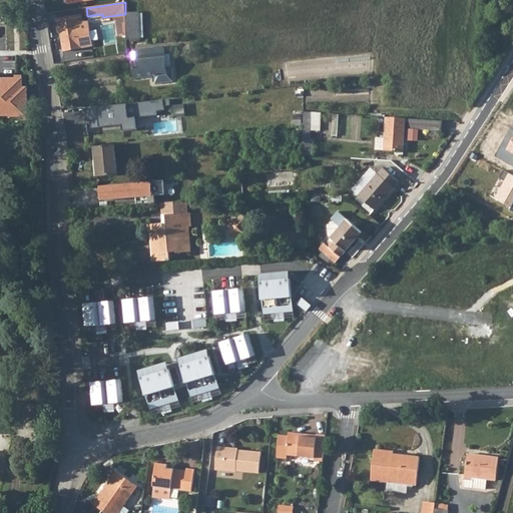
[(140,39),(139,13),(125,13),(125,14),(125,18),(126,27),(126,34),(126,39),(140,39)]
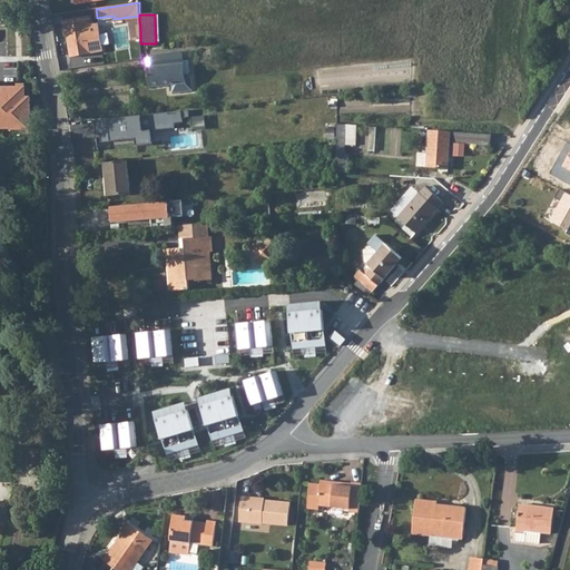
[(91,25),(90,16),(65,20),(70,57),(101,51),(97,23),(91,25)]
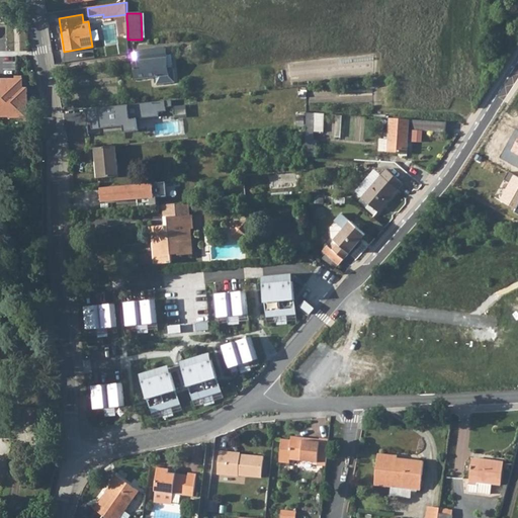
[(104,22),(105,31),(127,27),(126,18),(104,22)]
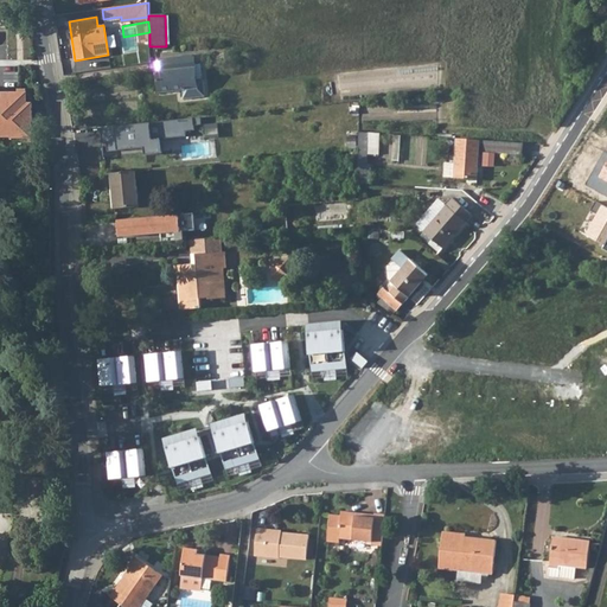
[(149,32),(123,37),(125,45),(149,40),(149,32)]
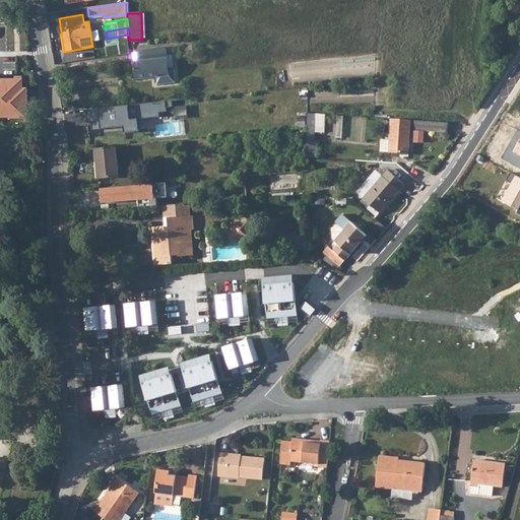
[(194,54),(193,46),(185,46),(186,54),(194,54)]
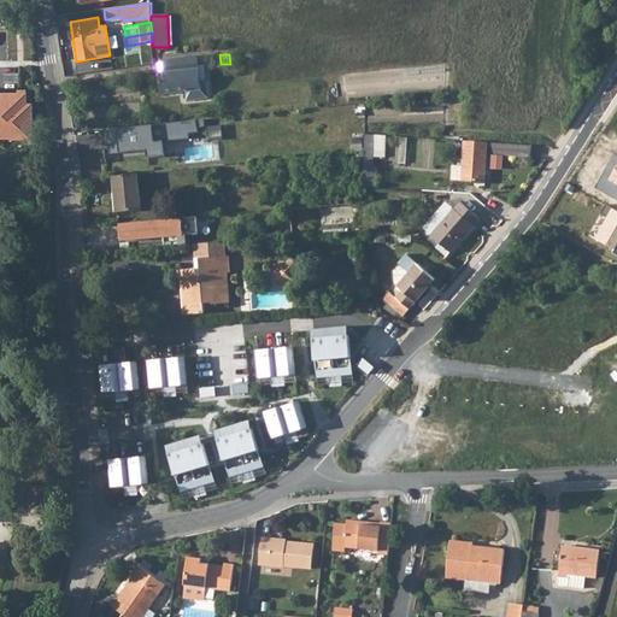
[(200,82),(199,65),(198,58),(163,62),(164,74),(160,74),(163,94),(186,92),(187,100),(209,98),(207,81),(200,82)]
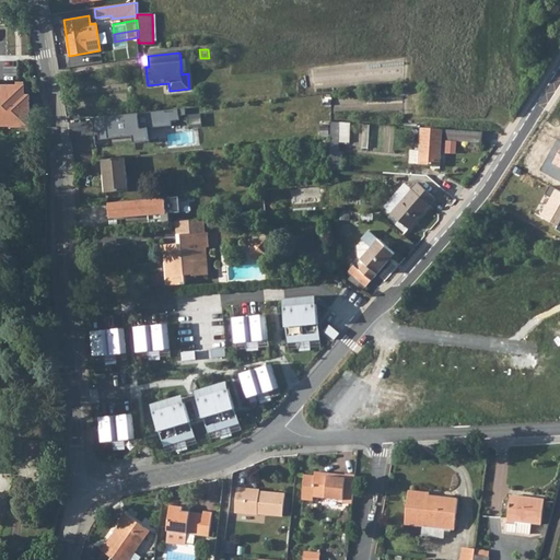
[(107,116),(93,118),(94,131),(98,131),(100,139),(126,137),(133,136),(135,142),(150,141),(148,128),(172,125),(171,120),(179,119),(179,115),(186,115),(185,107),(107,116)]
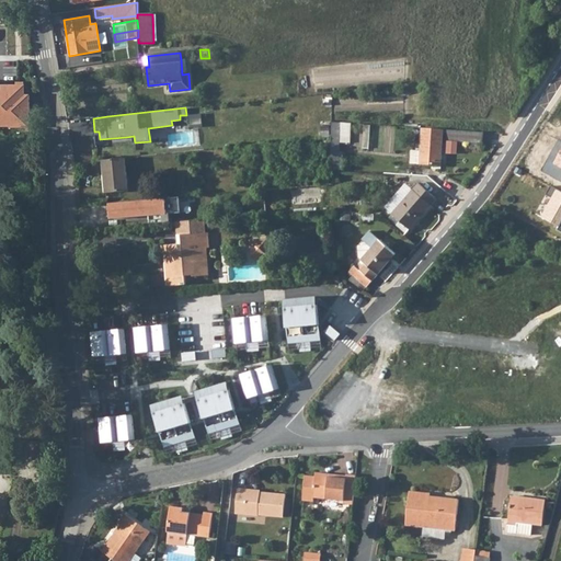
[(340,170),(340,151),(341,123),(332,122),(332,138),(331,160),(331,170),(340,170)]
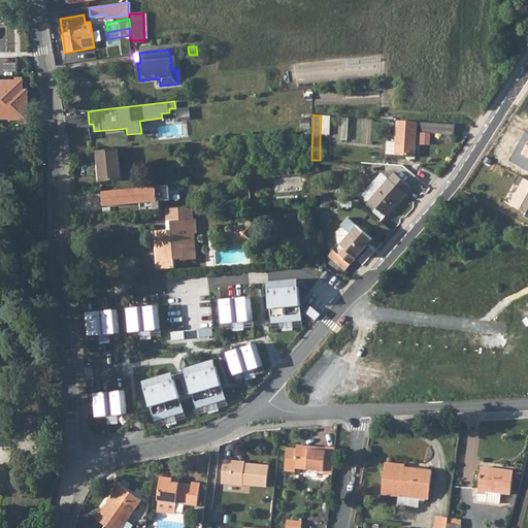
[(396,142),(395,155),(416,156),(418,122),(397,121),(396,142)]
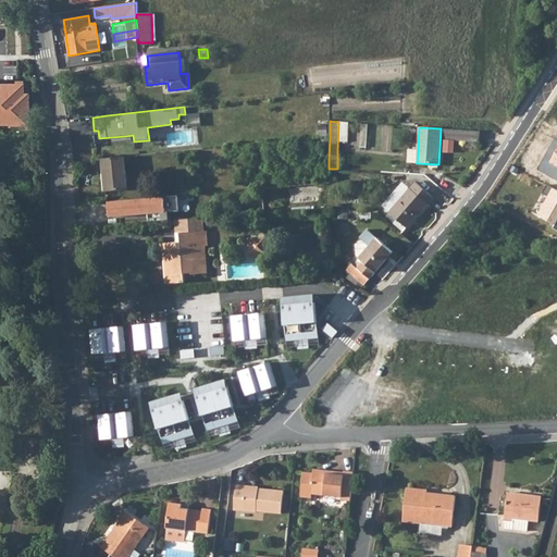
[(445,140),(454,140),(454,130),(445,128),(445,140)]
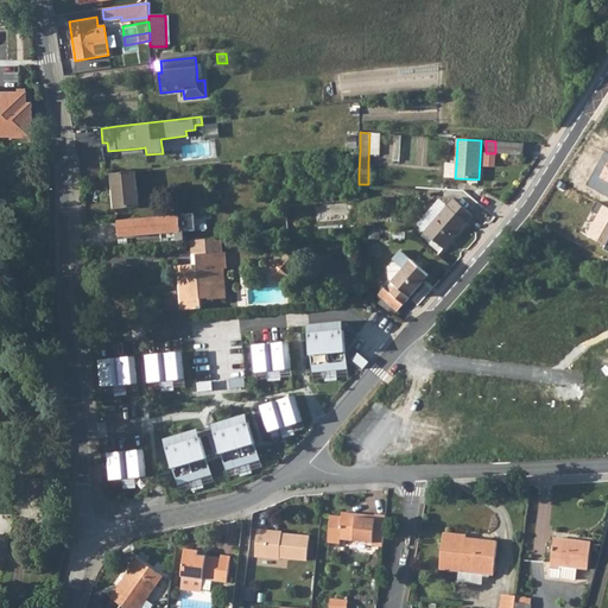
[(495,141),(495,153),(525,156),(525,144),(495,141)]
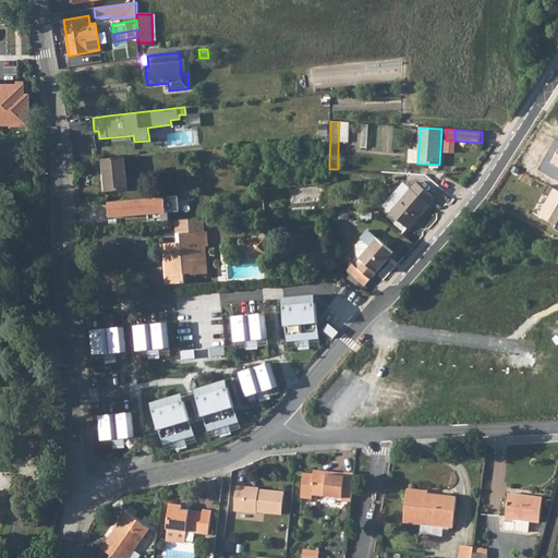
[(410,149),(409,162),(417,164),(419,150),(410,149)]
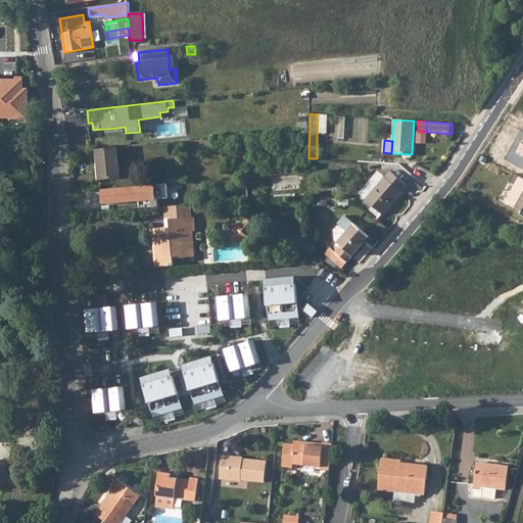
[(117,147),(97,149),(100,180),(121,178),(117,147)]
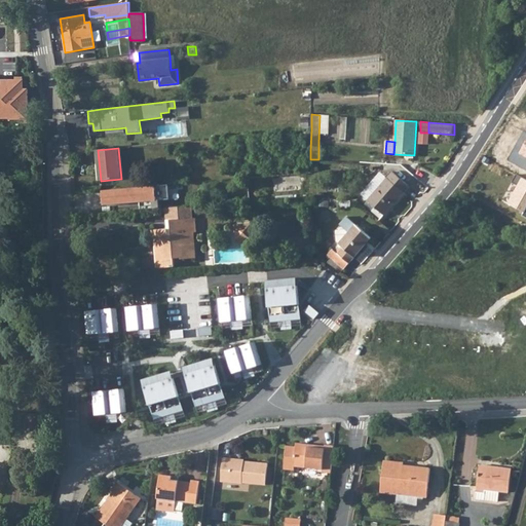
[(384,215),(410,187),(393,172),(387,179),(368,200),(384,215)]
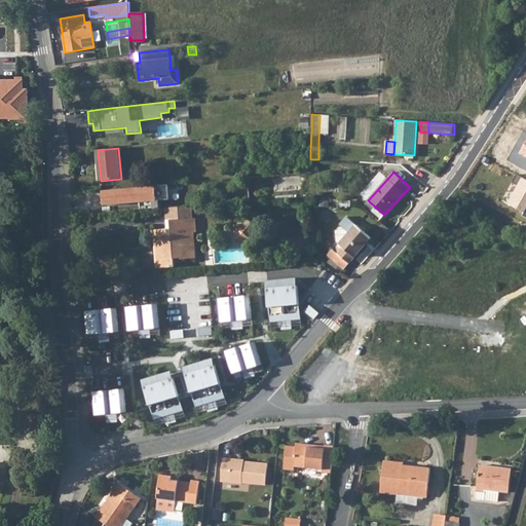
[(381,173),(362,194),(368,200),(387,179),(381,173)]
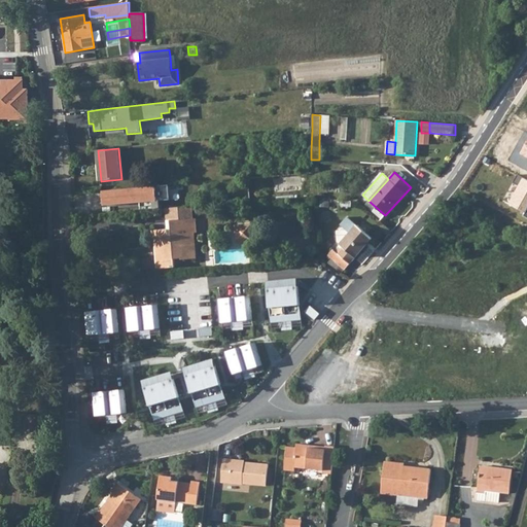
[(526,181),(523,179),(510,205),(525,213),(523,216),(526,218),(526,181)]
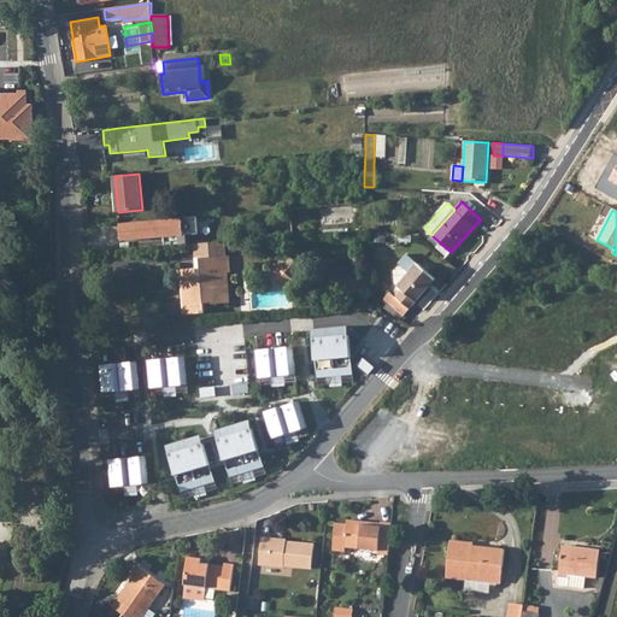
[(201,218),(123,222),(123,240),(168,238),(169,244),(186,242),(186,235),(201,234),(201,218)]
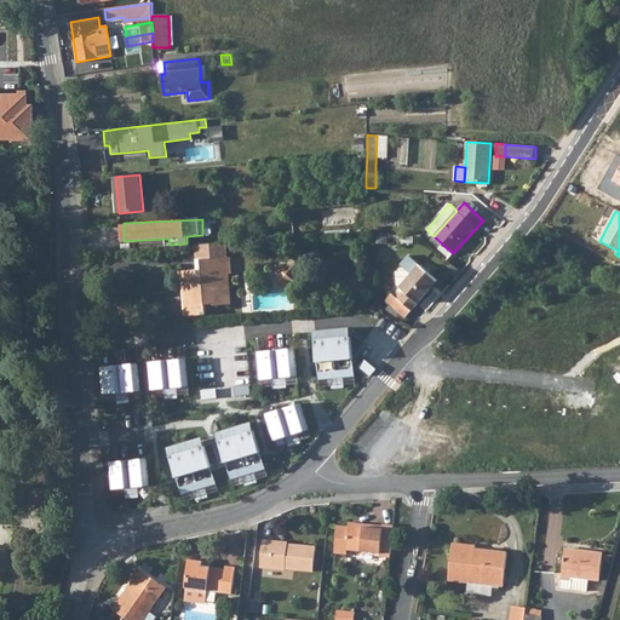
[(195,245),(196,260),(202,260),(228,258),(227,242),(195,245)]
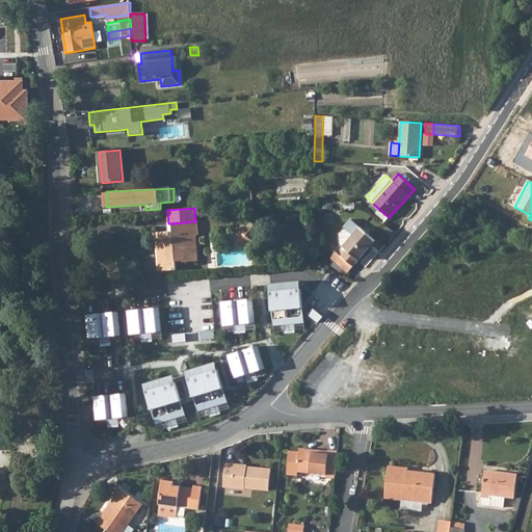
[(353,236),(338,254),(352,267),(375,241),(361,228),(350,219),(344,228),(353,236)]
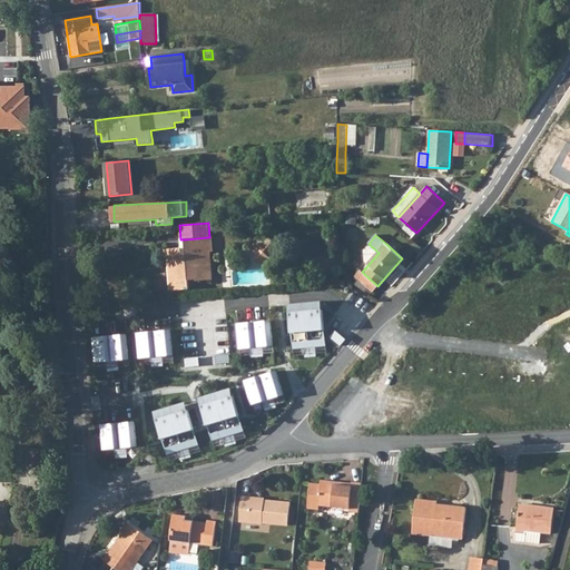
[(210,252),(214,252),(212,237),(209,237),(186,239),(187,254),(182,254),(180,248),(164,251),(165,259),(167,258),(170,291),(189,288),(188,281),(197,279),(197,281),(213,279),(210,252)]
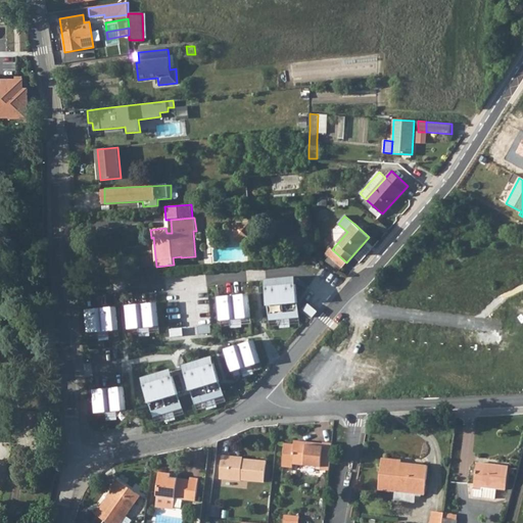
[(295,220),(287,221),(288,231),(296,230),(295,220)]
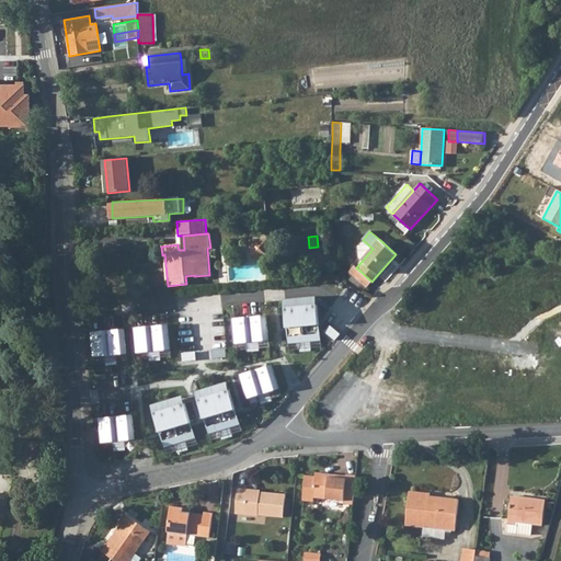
[(275,248),(274,238),(270,239),(251,240),(252,259),(270,256),(270,249),(275,248)]
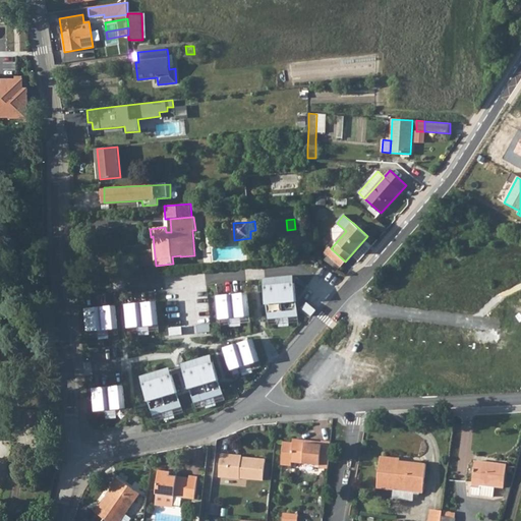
[(325,252),(341,267),(345,262),(331,248),(329,247),(325,252)]
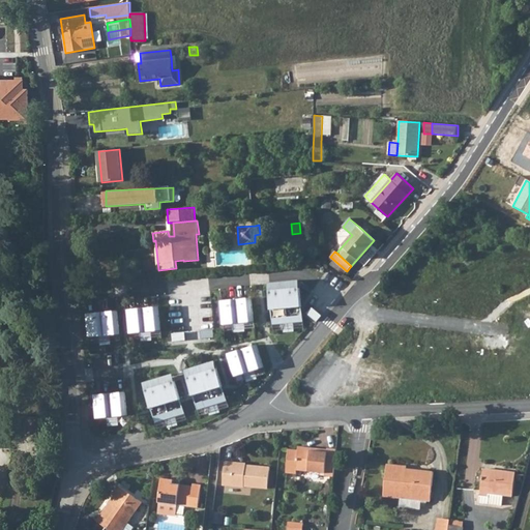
[(299,281),(269,284),(273,324),(283,323),(284,332),(295,331),(294,322),(303,322),(299,281)]
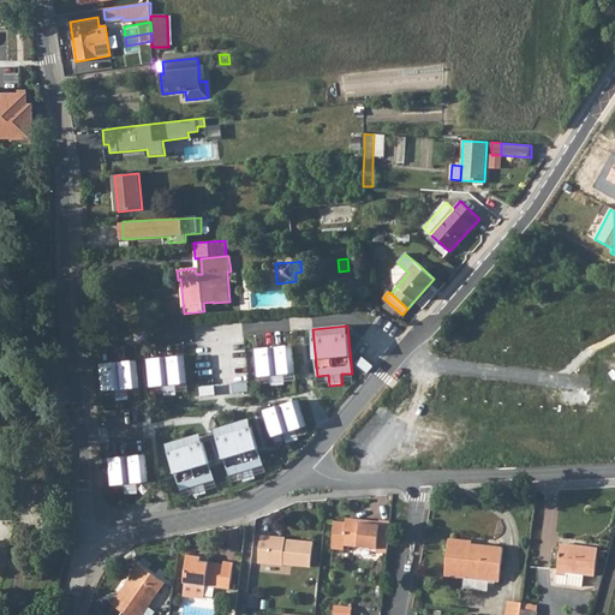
[(293,346),(275,347),(279,386),(285,384),(284,375),(296,374),(293,346)]
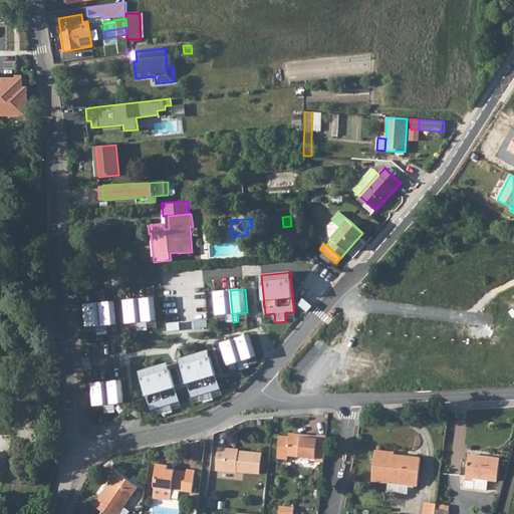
[(227,322),(233,322),(230,290),(215,292),(217,314),(227,314),(227,322)]
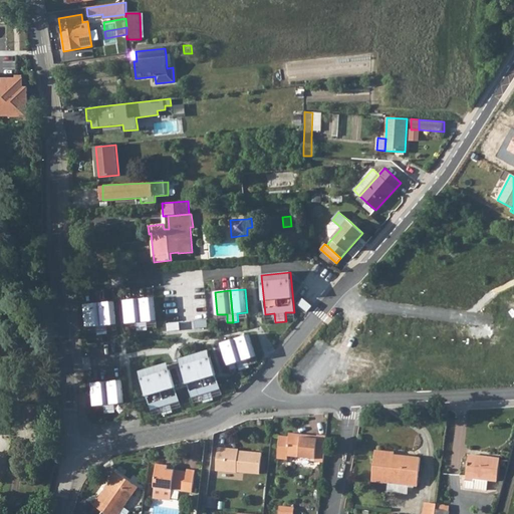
[(155,298),(140,299),(143,330),(148,330),(147,321),(157,320),(155,298)]
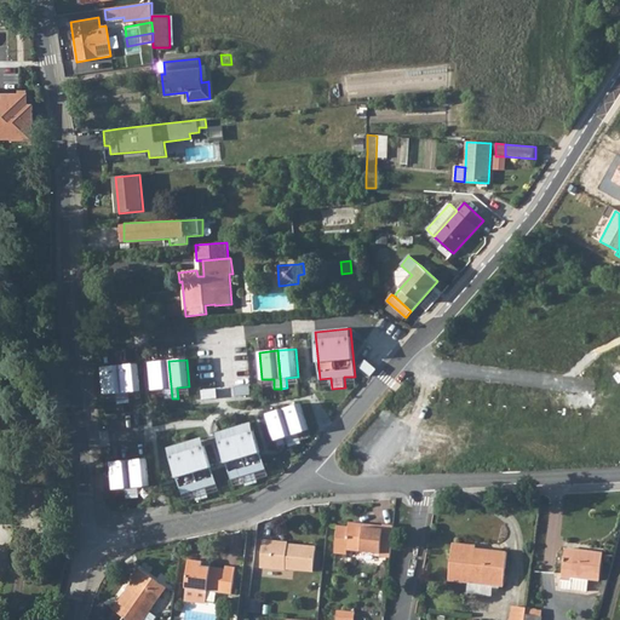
[(372,377),(377,369),(365,360),(360,367),(372,377)]
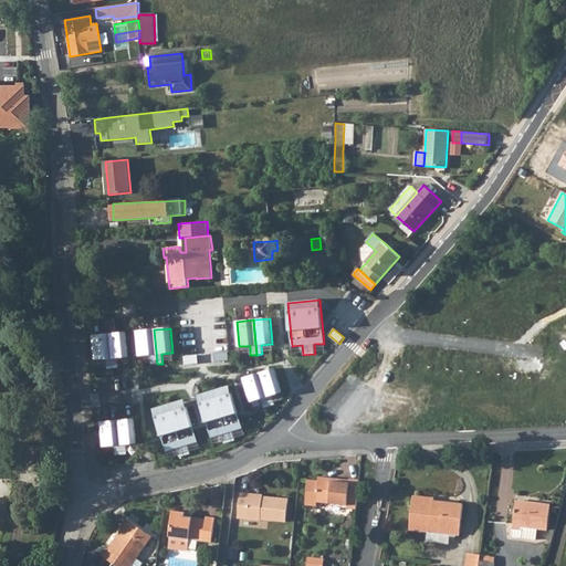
[(150,365),(157,364),(154,329),(136,332),(139,356),(149,355),(150,365)]
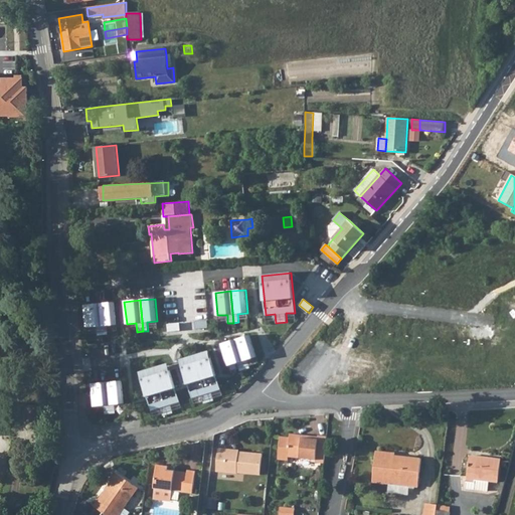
[(100,304),(103,335),(108,334),(108,326),(117,325),(115,302),(100,304)]
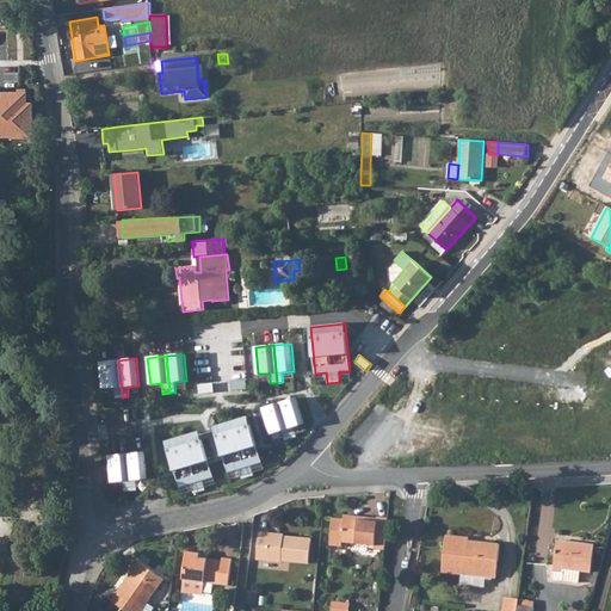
[(122,397),(118,360),(100,362),(103,389),(115,388),(116,397),(122,397)]
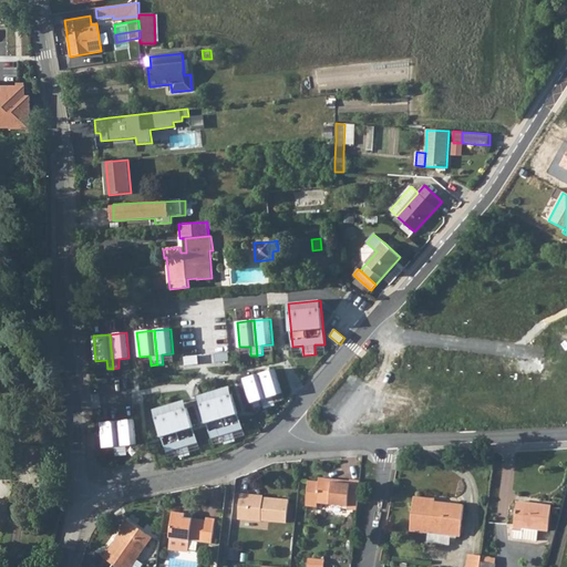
[(198,356),(184,357),(185,366),(199,364),(198,356)]
